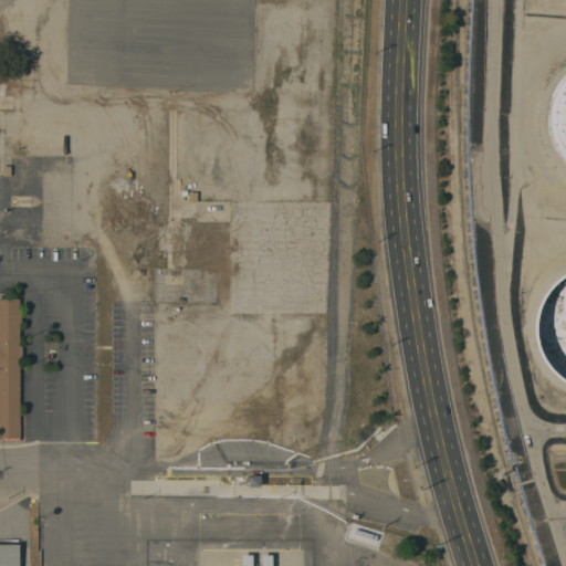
[(565,165),(565,71),(557,77),(549,96),(549,104),(546,111),(545,125),(554,149),(565,165)]
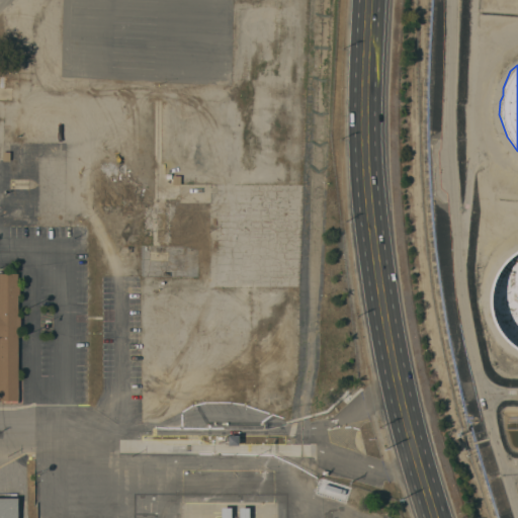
[(155,103),(162,103),(162,210),(166,210),(166,228),(153,228),(153,209),(154,209),(155,103)]
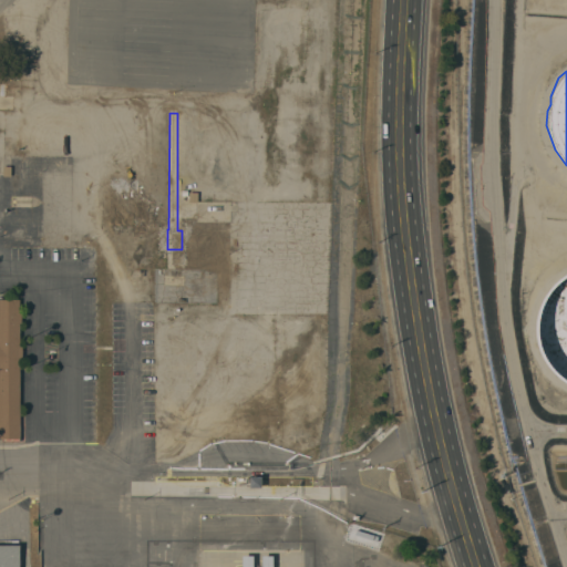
[(189,200),(185,200),(185,194),(188,194),(188,192),(198,192),(198,202),(189,200)]
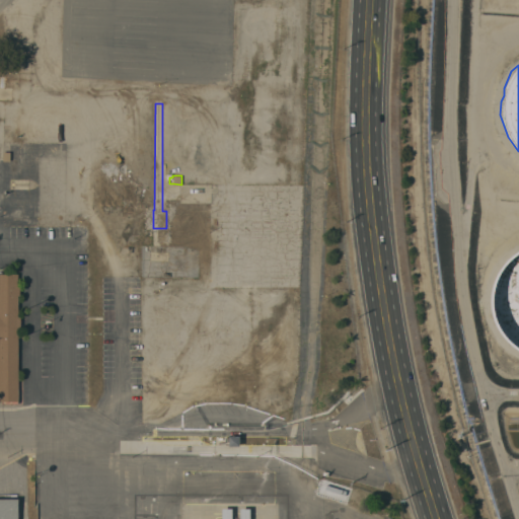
[(518,249),(502,262),(492,283),(491,290),(494,302),(493,313),(496,329),(501,332),(511,346),(518,350),(518,249)]
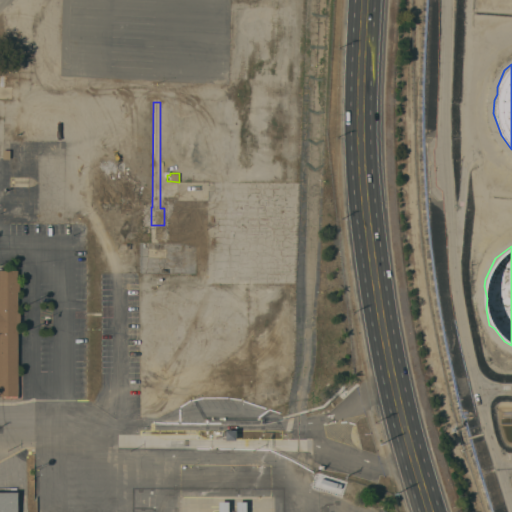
[(0,270),(17,270),(18,281),(19,281),(19,290),(17,290),(18,312),(20,312),(20,323),(18,323),(18,396),(0,396),(0,270)]
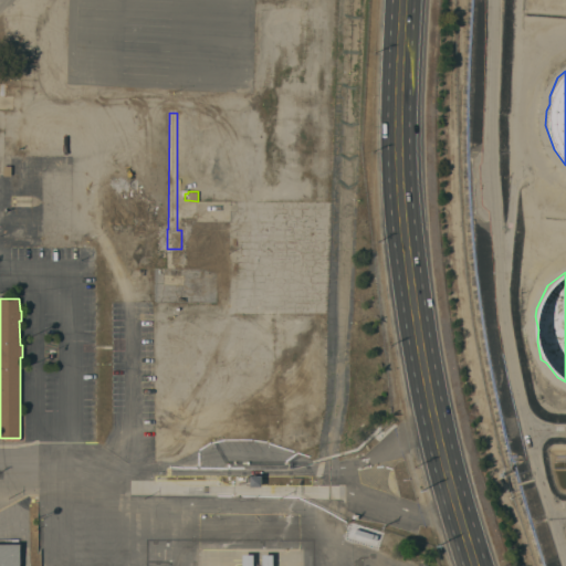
[(249,484),(245,484),(245,477),(249,475),(261,475),(261,485),(250,485),(249,484)]
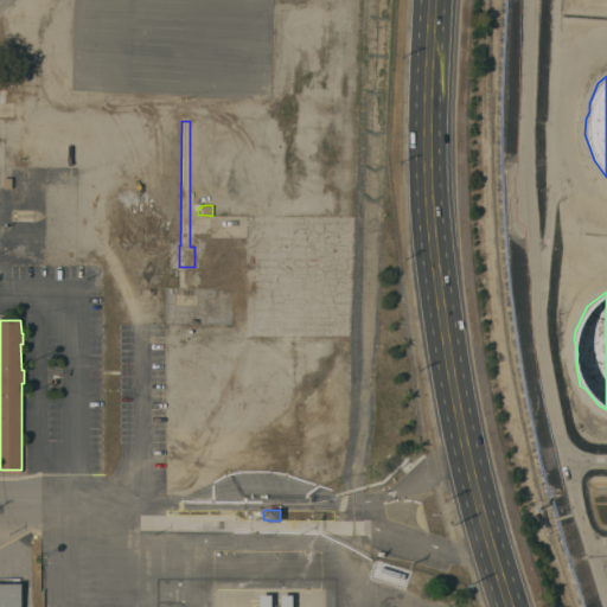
[(0,606),(0,582),(21,582),(21,606),(0,606)]
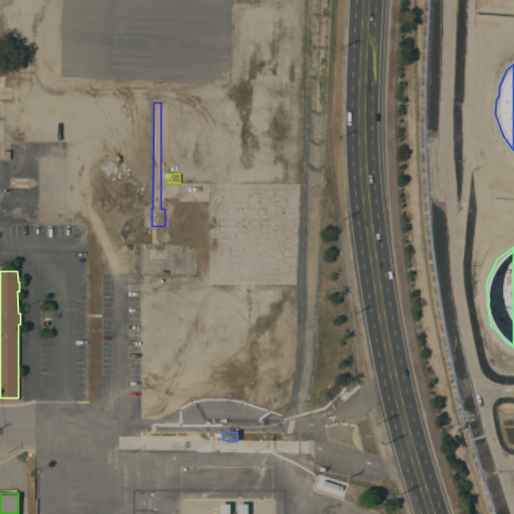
[(229,513),(220,513),(220,503),(230,503),(229,513)]
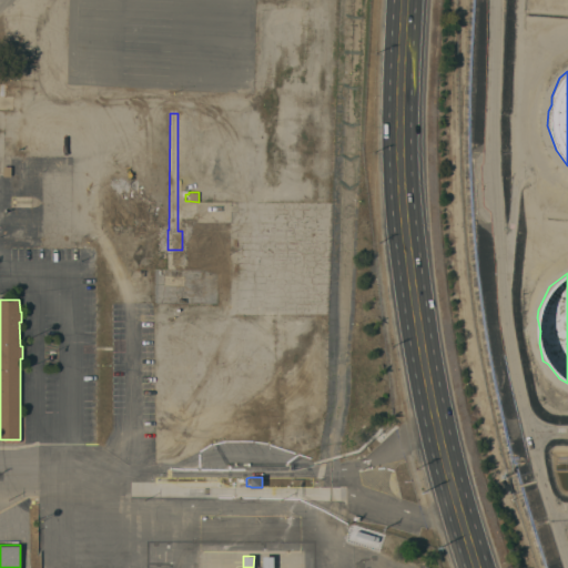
[(273,567),(262,567),(262,556),(273,556),(273,567)]
